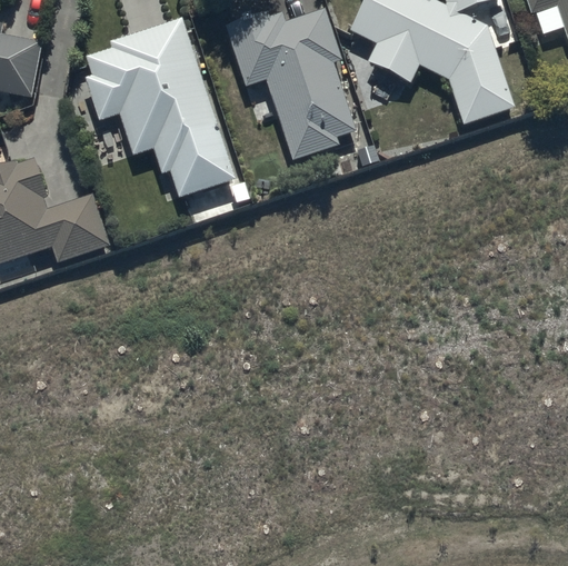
[(376,42),(367,60),(411,82),(420,65),(448,79),(464,125),(515,107),(487,27),(458,10),(491,0),(447,0),(448,2),(442,0),(362,0),(349,31),(376,42)]
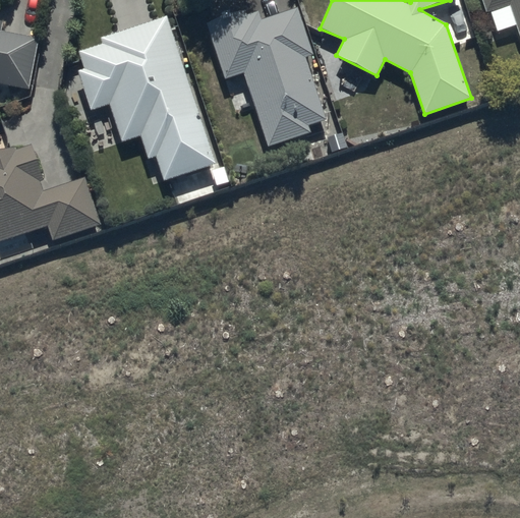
[(482,0),(492,29),(515,21),(519,38),(519,0),(482,0)]
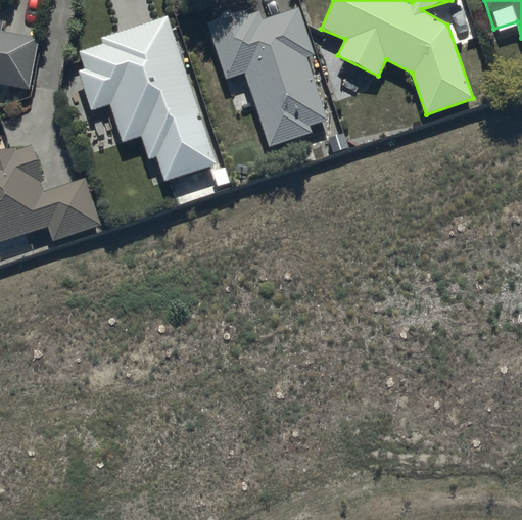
[(244,8),(205,22),(226,79),(244,72),(270,145),(310,132),(307,126),(328,120),(305,56),(315,53),(298,7),(261,20),(256,8),(246,12),(244,8)]
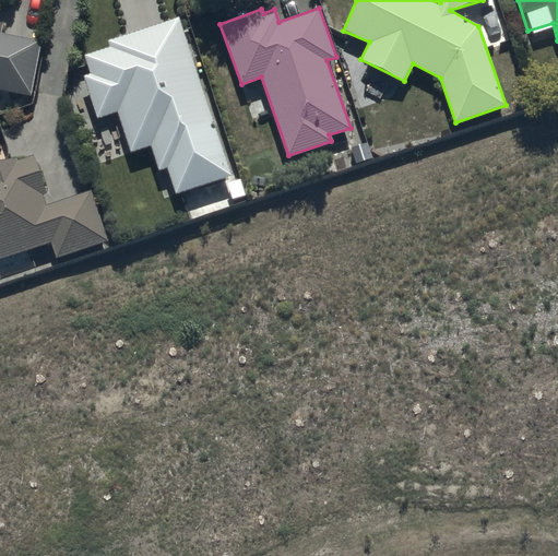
[(92,72),(84,74),(96,117),(117,111),(128,151),(149,145),(156,170),(166,167),(173,191),(229,176),(179,18),(107,40),(109,47),(85,55),(92,72)]
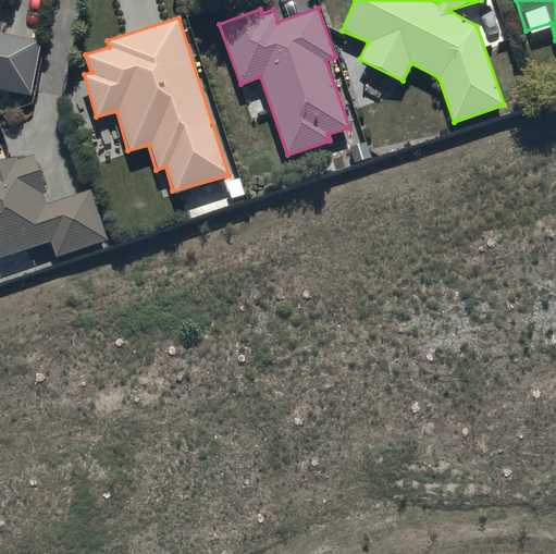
[(0,88),(29,95),(39,41),(0,32),(0,23),(0,22),(0,88)]
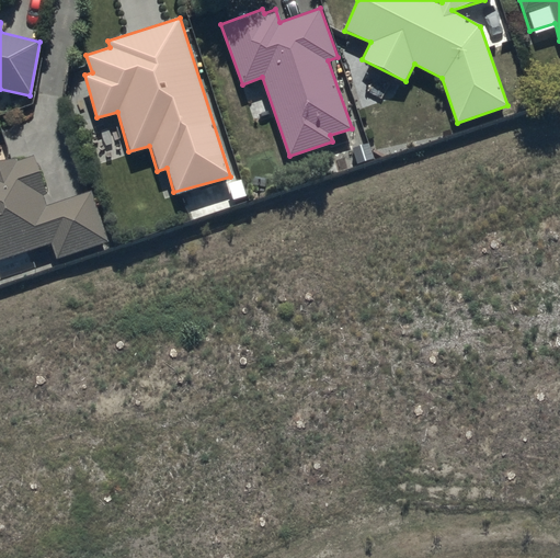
[(0,259),(49,243),(54,258),(106,240),(90,191),(47,205),(43,194),(46,193),(33,155),(19,160),(16,156),(0,160),(0,259)]
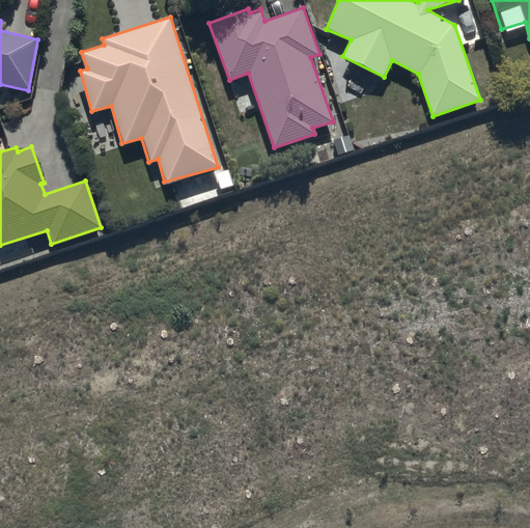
All buildings are outlined.
